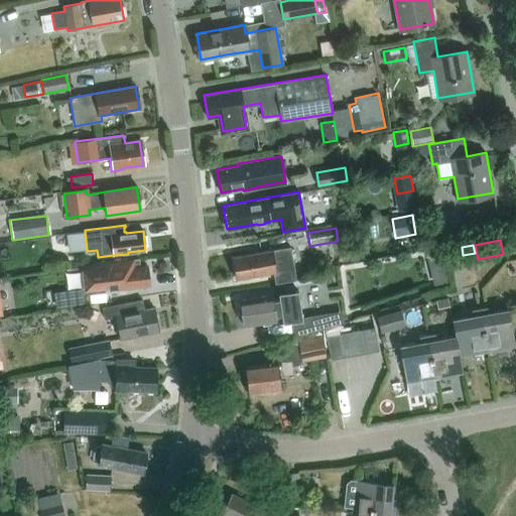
[(247,253),(247,255),(233,258),(236,276),(252,274),(252,275),(273,272),(274,281),(294,278),(290,247),(247,253)]
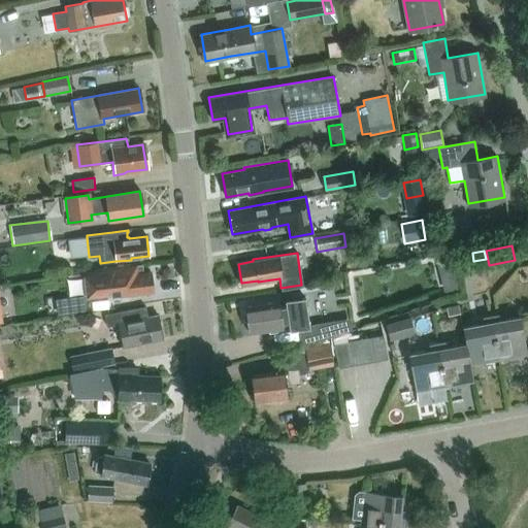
[(439,263),(446,290),(458,287),(452,260),(439,263)]
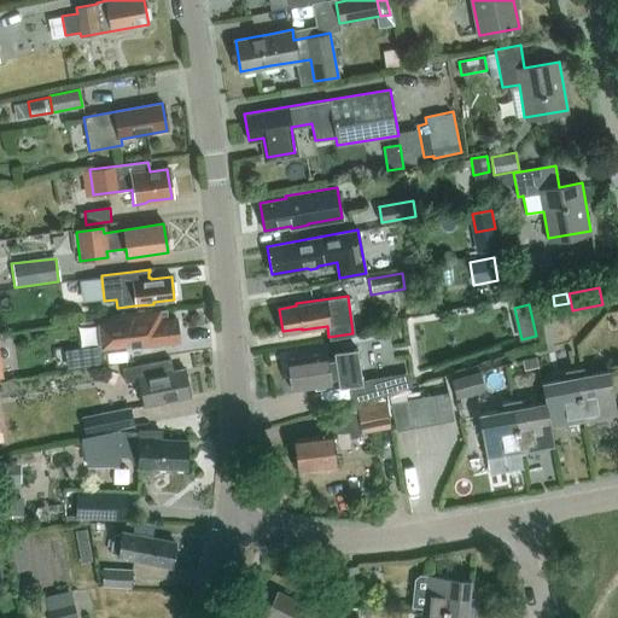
[(167,310),(98,319),(101,348),(140,343),(140,348),(158,345),(158,343),(179,340),(176,318),(168,319),(167,310)]
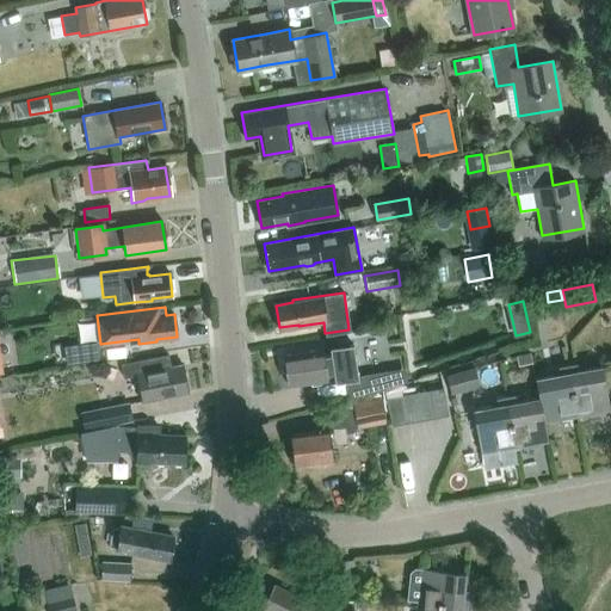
[(353,344),(329,347),(331,355),(323,356),(322,350),(284,355),(284,358),(282,362),(283,370),(287,372),(289,386),(309,383),(313,386),(321,384),(323,381),(327,381),(326,374),(333,374),(334,383),(345,382),(358,380),(358,376),(353,344)]
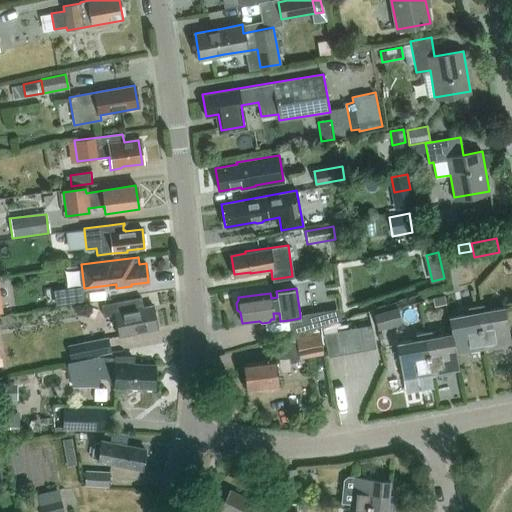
[(446,304),(444,295),(431,298),(433,307),(446,304)]
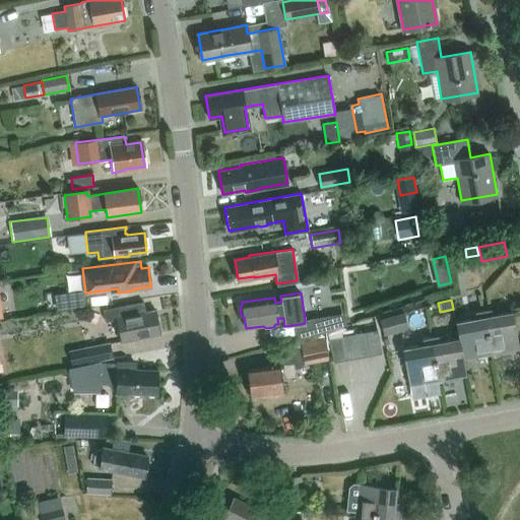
[(142,302),(102,310),(105,321),(116,319),(120,341),(158,333),(154,310),(144,312),(142,302)]
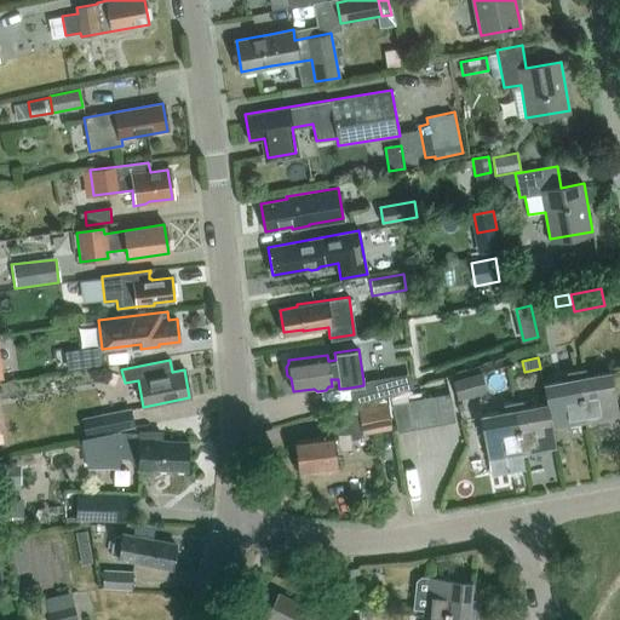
[(586,369),(578,371),(586,419),(619,413),(612,372),(587,375),(586,369)]
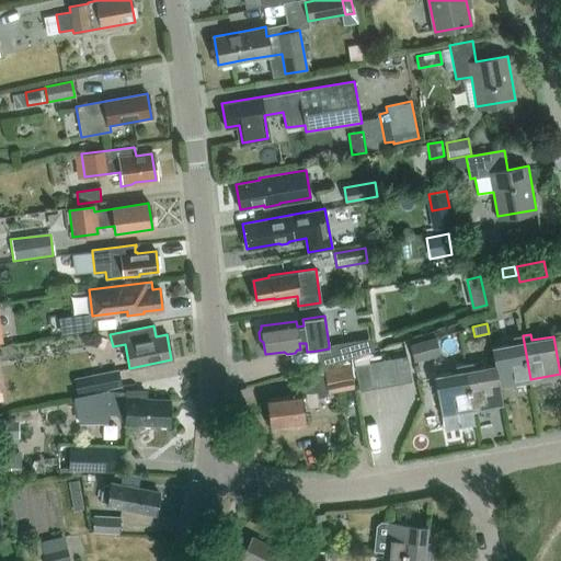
[(496,365),(500,385),(530,379),(523,335),(514,338),(515,343),(493,346),(496,365)]
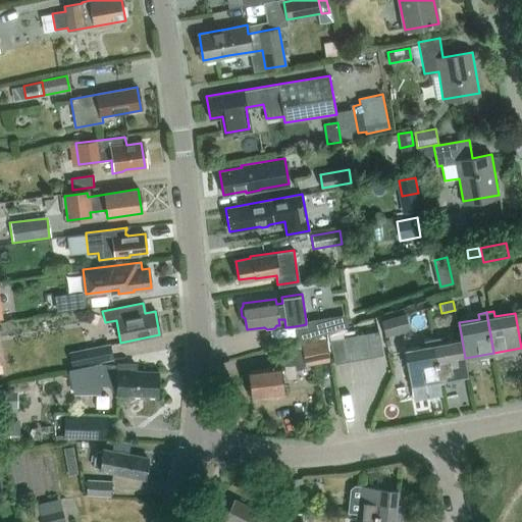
[(381,320),(385,336),(410,330),(405,314),(381,320)]
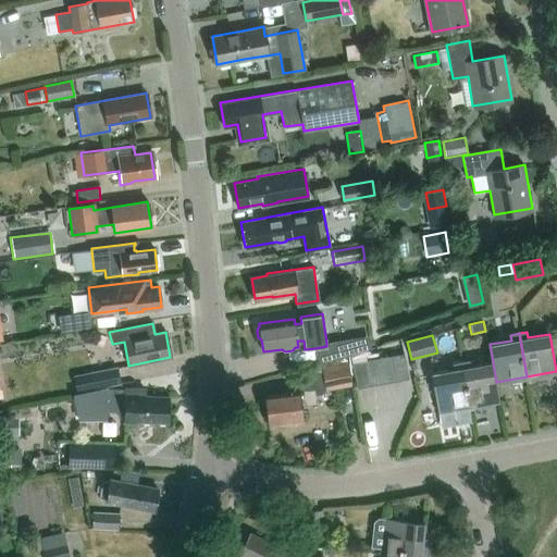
[(366,338),(344,343),(346,356),(368,349),(366,338)]
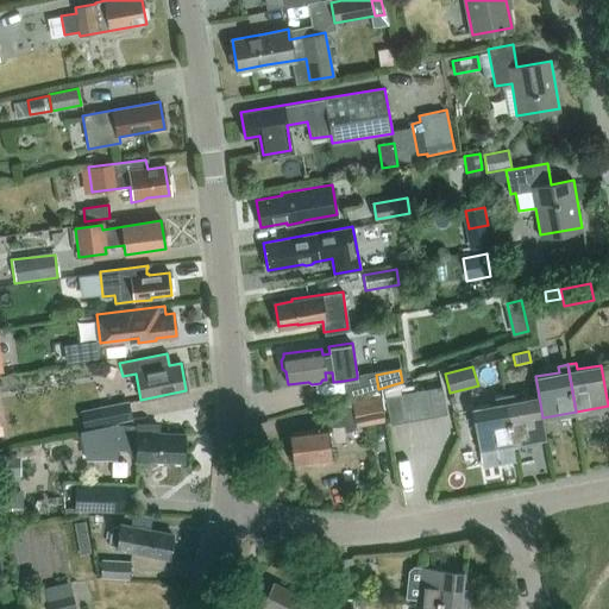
[(444,385),(427,388),(432,416),(449,414),(444,385)]
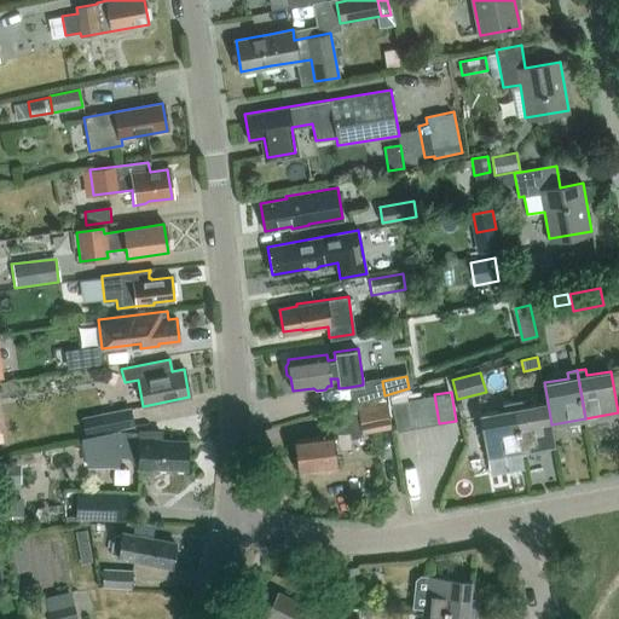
[(420,397),(424,426),(439,423),(434,394),(420,397)]
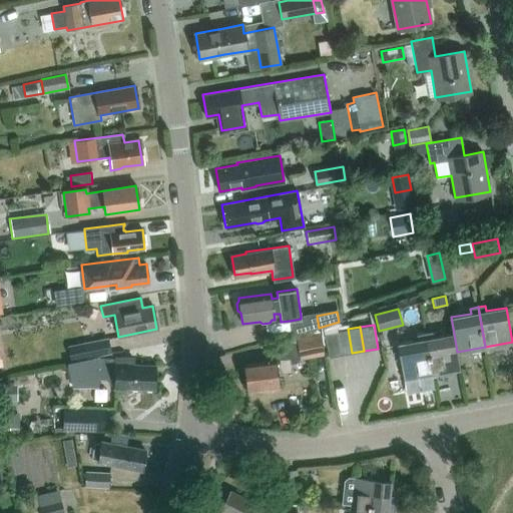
[(352,353),(348,329),(336,331),(341,355),(352,353)]
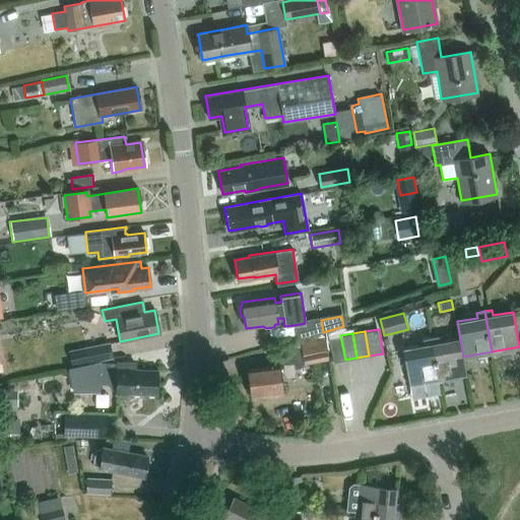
[(345,360),(340,335),(328,337),(332,362),(345,360)]
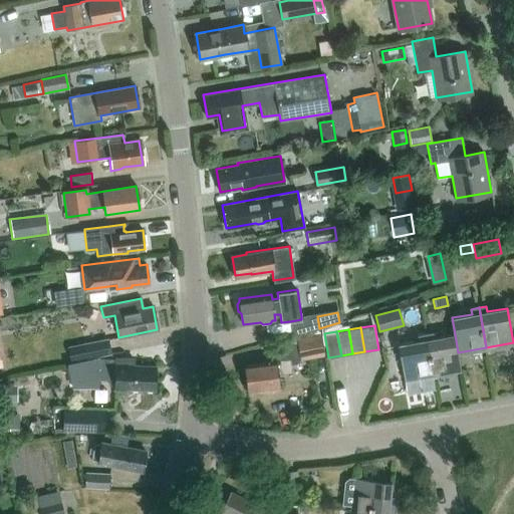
[(425,333),(432,373),(461,368),(458,352),(455,334),(434,338),(433,332),(425,333)]
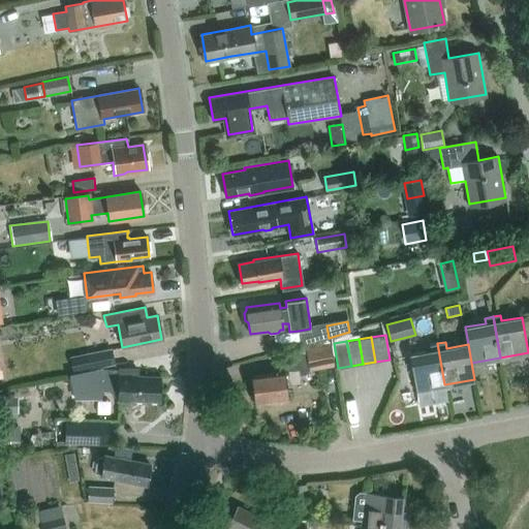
[(444,384),(437,343),(429,345),(430,350),(409,354),(416,390),(444,384)]
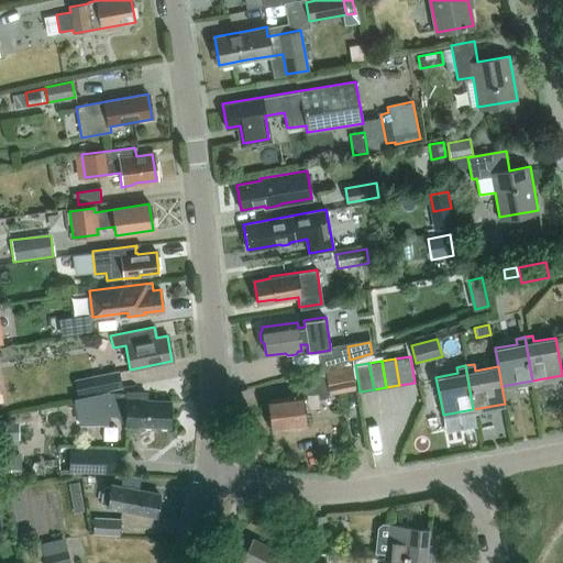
[(301,379),(304,395),(268,400),(272,427),(306,422),(304,409),(319,407),(318,394),(354,388),(351,366),(324,371),(326,376),(301,379)]
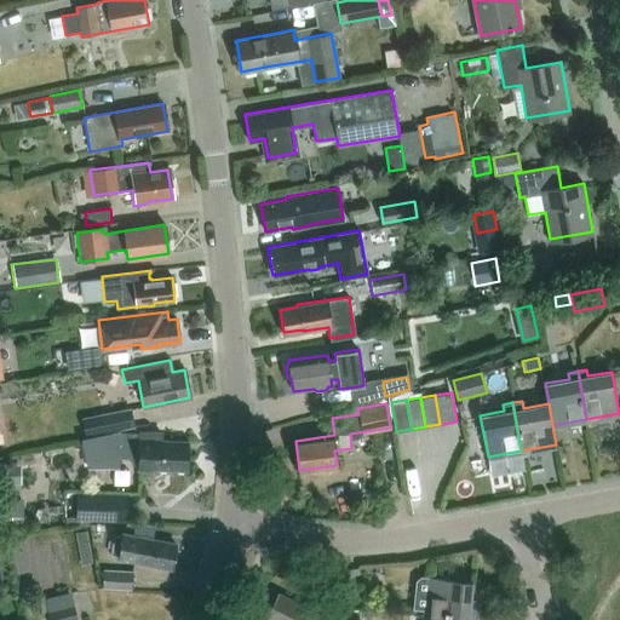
[(130,408),(82,418),(86,435),(133,426),(130,408)]
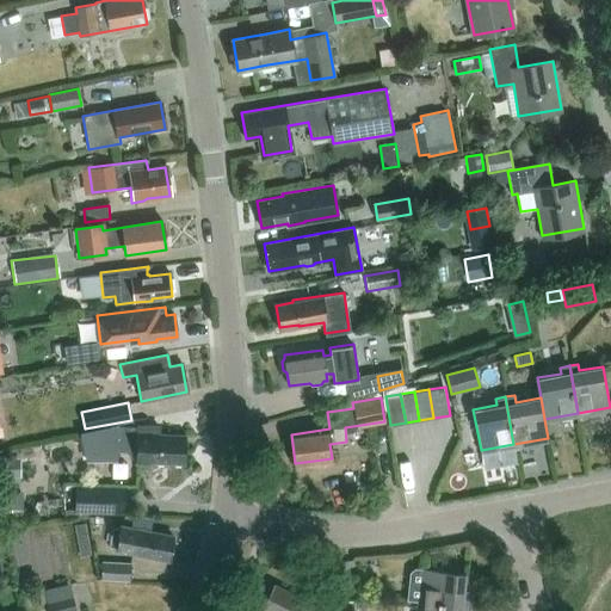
[(78,433),(78,434),(85,433),(90,456),(111,457),(112,450),(125,451),(125,449),(134,449),(134,463),(148,464),(148,462),(181,463),(183,436),(156,434),(156,426),(135,425),(135,426),(111,425),(111,429),(98,429),(98,432),(78,433)]
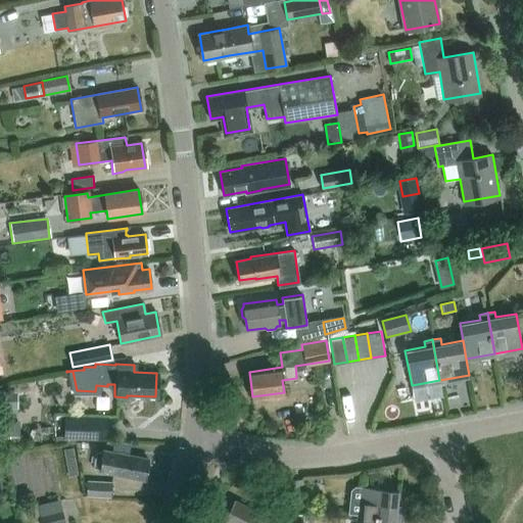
[(0,392),(0,409),(14,409),(14,392),(0,392)]
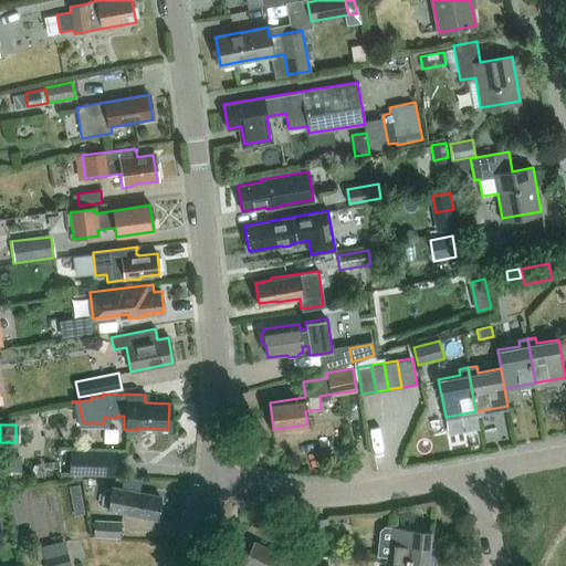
[(70,471),(69,474),(82,474),(114,475),(114,452),(70,451),(70,471)]
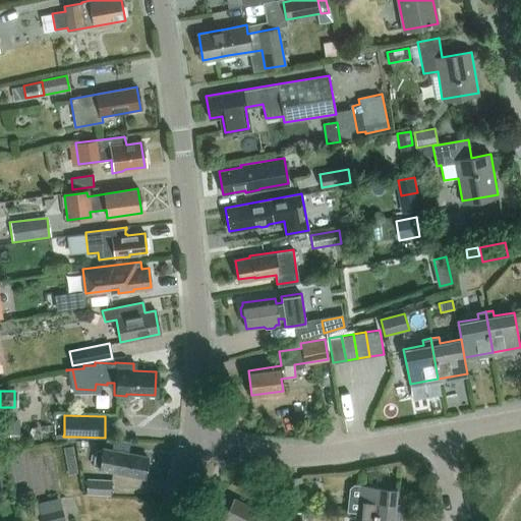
[(75,444),(75,437),(63,437),(64,433),(55,433),(55,443),(75,444)]
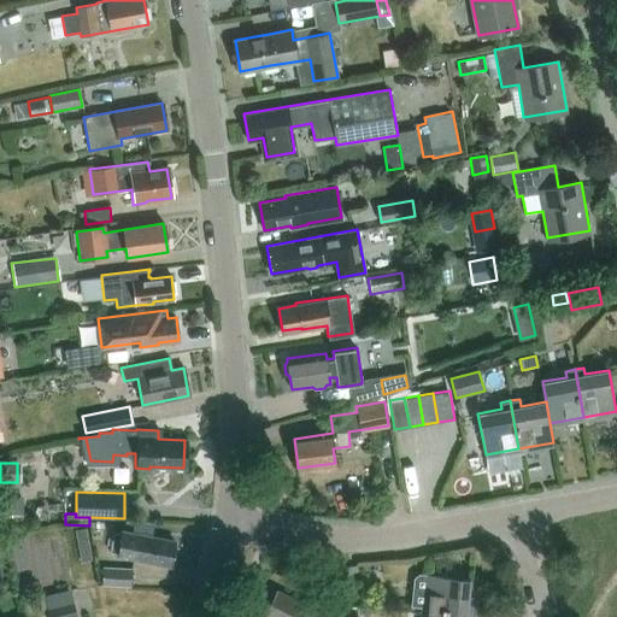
[(87,529),(75,530),(81,563),(92,560),(87,529)]
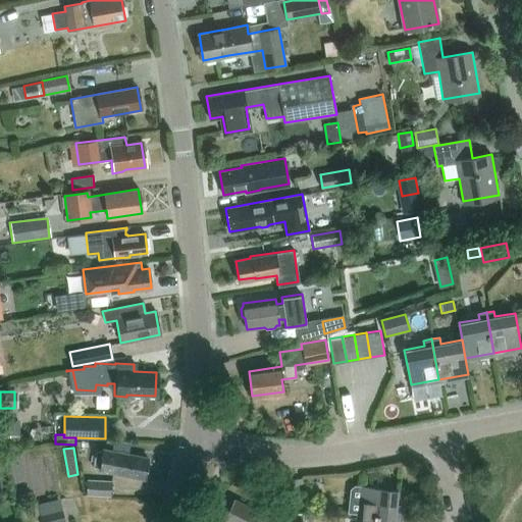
[(144,478),(147,459),(115,453),(115,455),(96,451),(93,467),(113,471),(113,473),(144,478)]
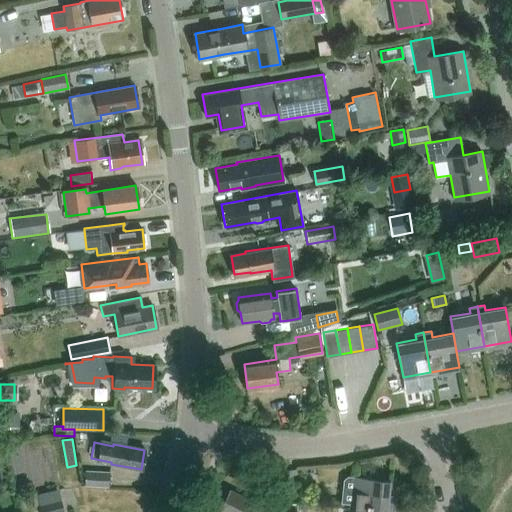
[(108,486),(108,472),(85,471),(84,485),(108,486)]
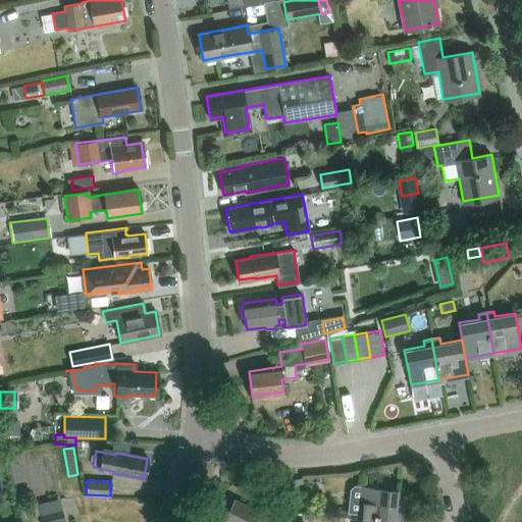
[(361,483),(361,484),(359,484),(359,485),(355,484),(351,487),(349,510),(348,510),(348,511),(358,512),(358,514),(401,518),(402,510),(396,509),(398,487),(361,483)]
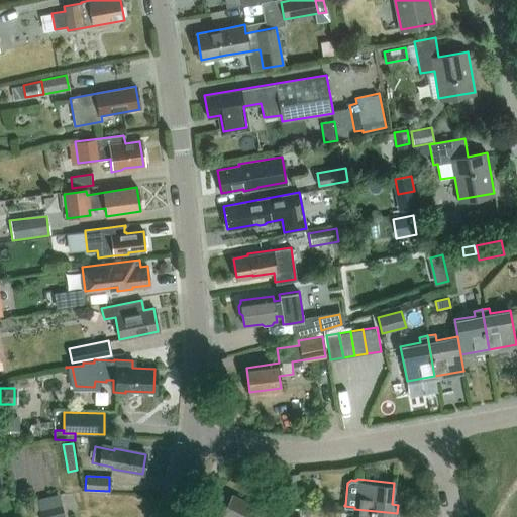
[(223,514),(225,516),(226,516),(269,516),(273,510),(253,501),(251,505),(232,495),(223,514)]
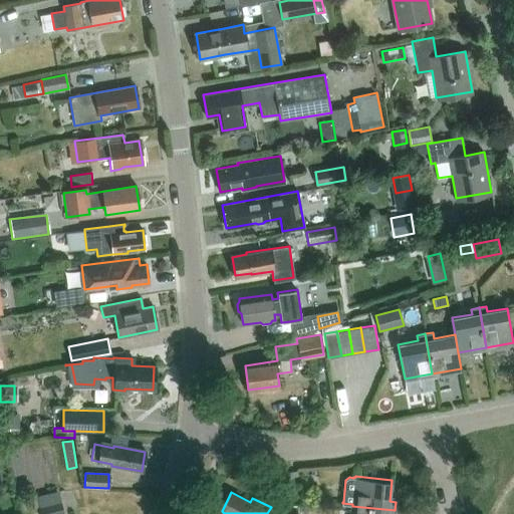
[(64,513),(62,502),(38,508),(39,513),(64,513)]
